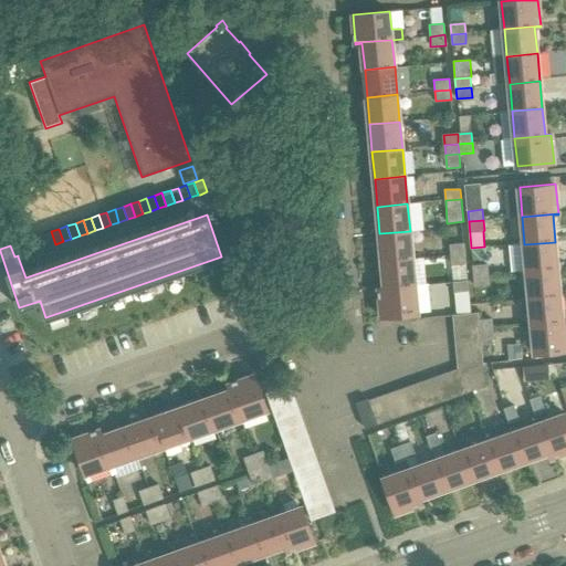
[(51,231),(43,234),(48,247),(55,244),(51,231)]
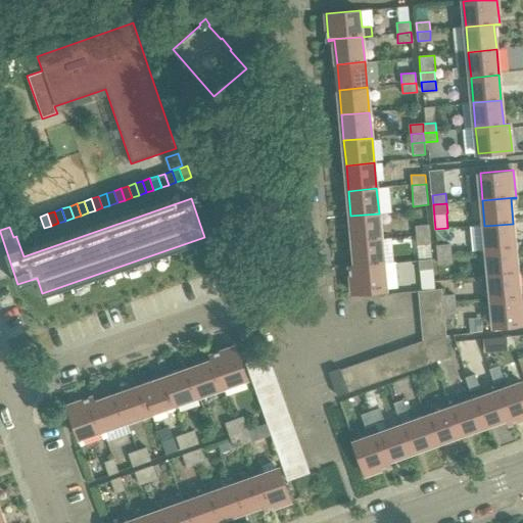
[(353,239),(353,241),(381,239),(379,214),(350,216),(353,239)]
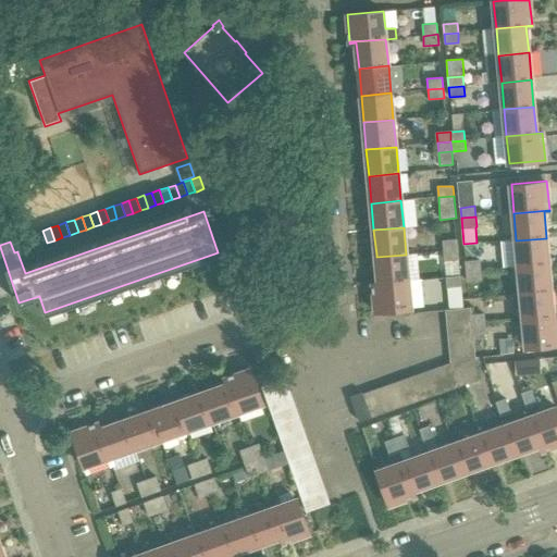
[(42,231),(35,233),(39,246),(47,243),(42,231)]
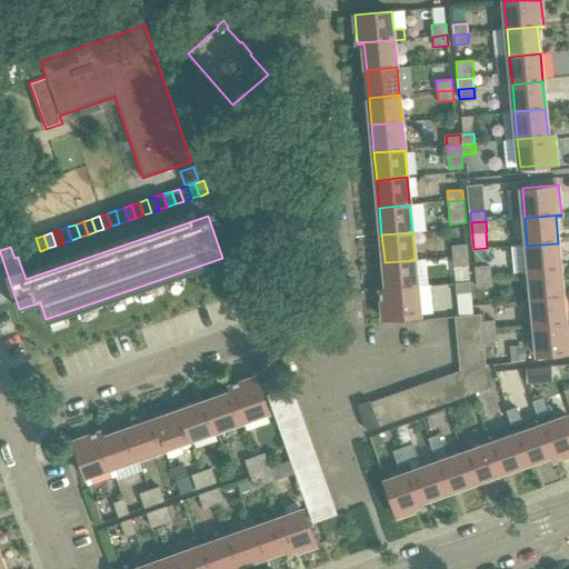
[(36,238),(28,241),(31,253),(40,251),(36,238)]
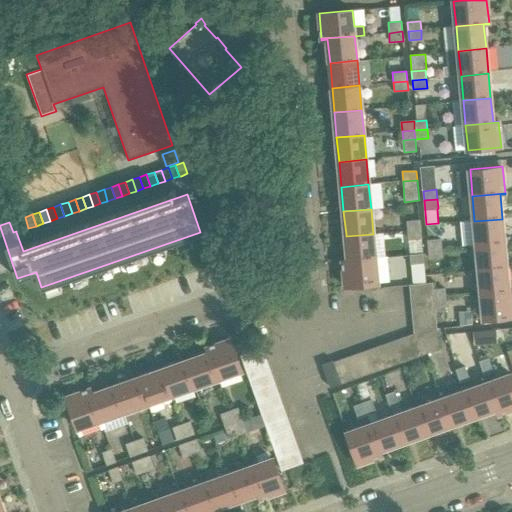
[(25,217),(17,219),(21,231),(28,228),(25,217)]
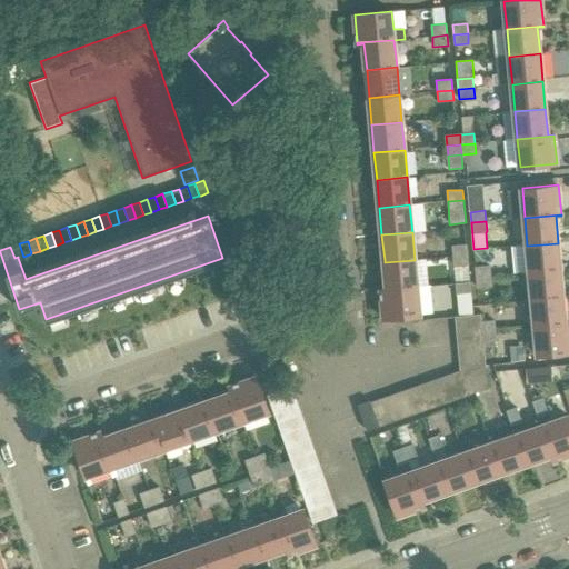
[(19,243),(10,247),(15,258),(18,257),(18,258),(23,257),(19,243)]
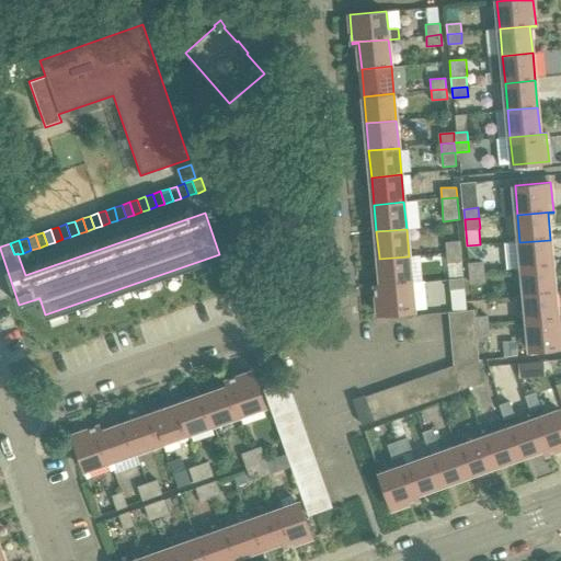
[(445,242),(446,253),(461,251),(460,240),(445,242)]
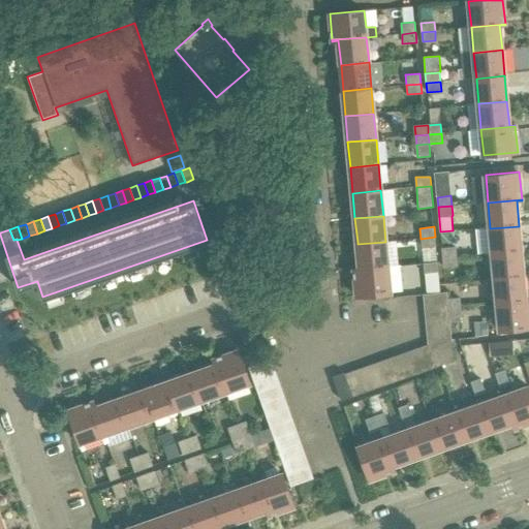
[(519,226),(490,228),(493,254),(521,251),(519,226)]
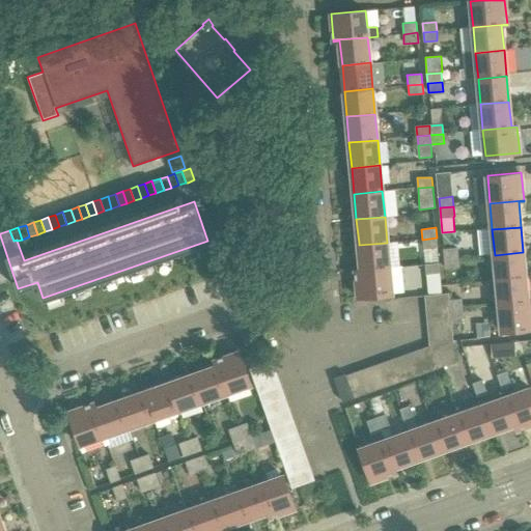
[(451,245),(450,231),(442,232),(443,245),(451,245)]
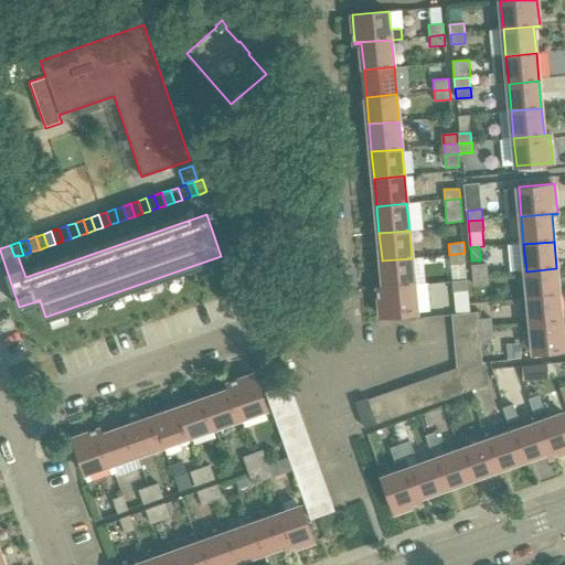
[(466,264),(465,253),(449,255),(450,265),(466,264)]
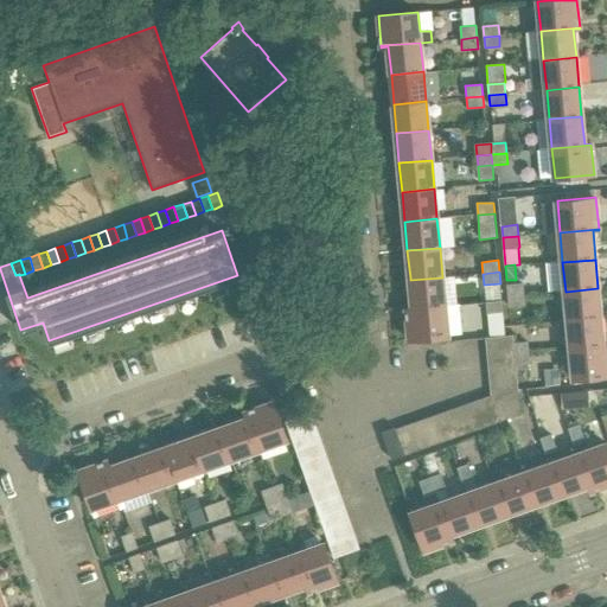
[(407,311),(446,307),(442,278),(410,280),(413,308),(407,308),(407,311)]
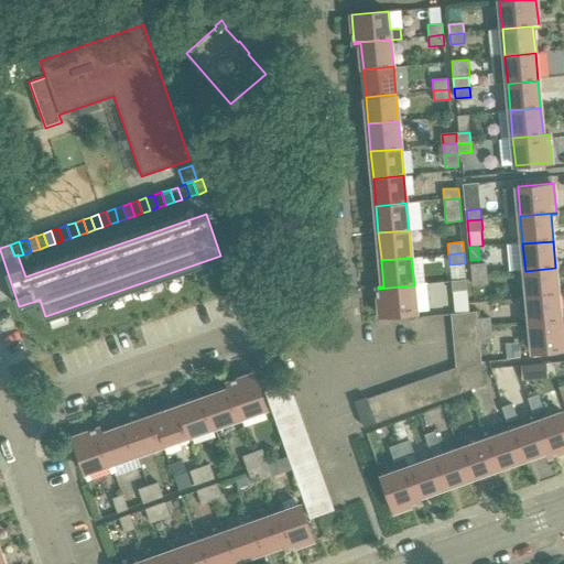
[(473,275),(486,274),(486,264),(472,266),(473,275)]
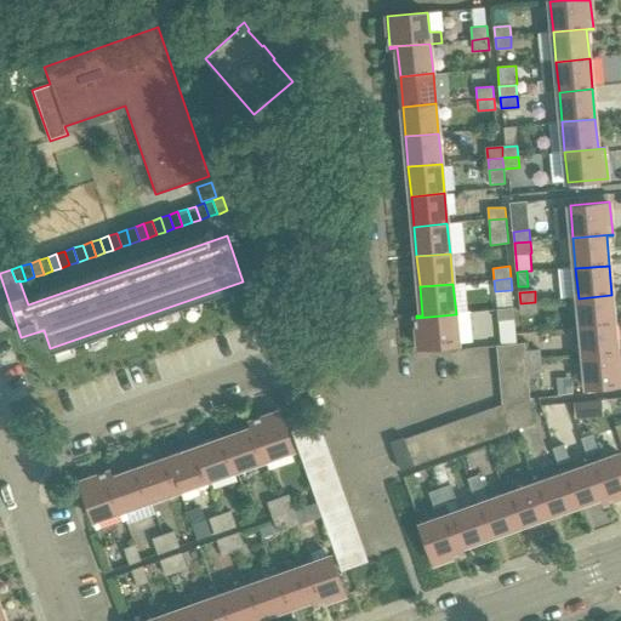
[(581,328),(615,325),(611,295),(579,298),(581,328)]
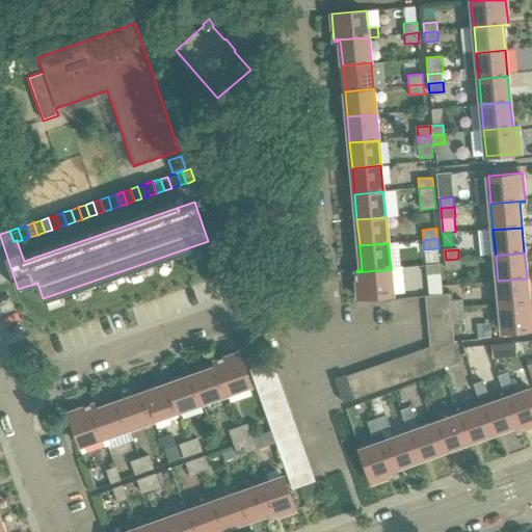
[(458,259),(446,260),(447,269),(459,267),(458,259)]
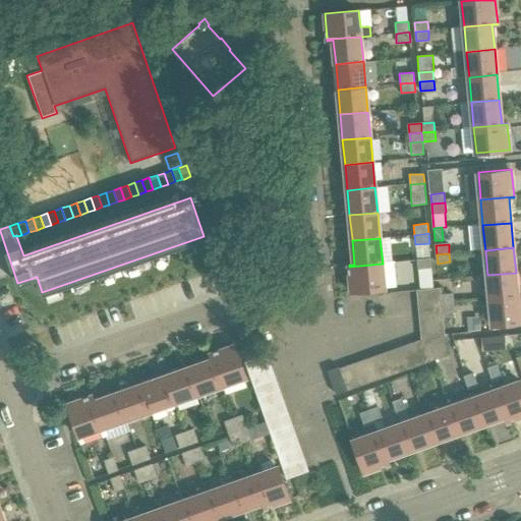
[(416,258),(417,270),(431,268),(430,257),(418,258),(416,258)]
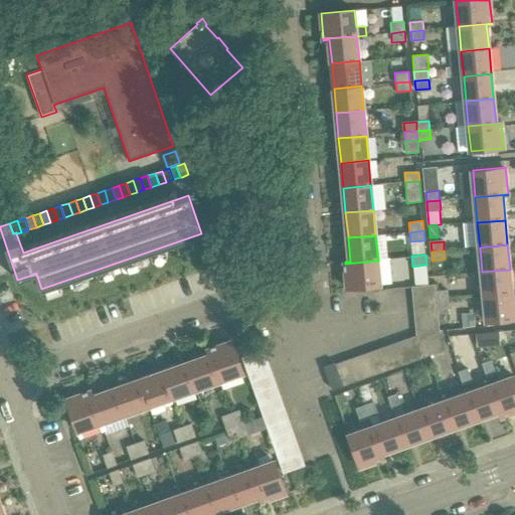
[(378,261),(345,264),(347,289),(380,286),(378,261)]
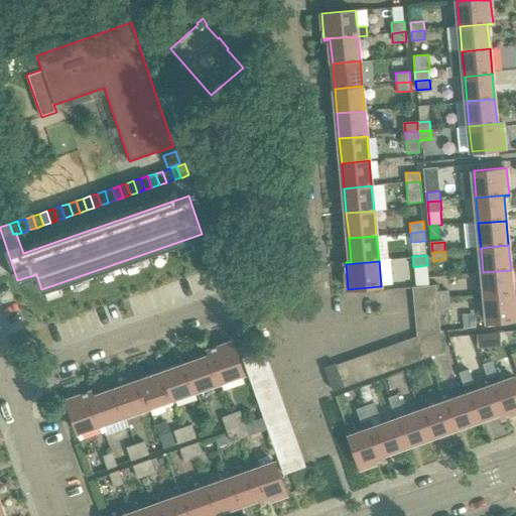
[(511,270),(483,272),(485,297),(515,294),(515,292),(513,293),(511,270)]
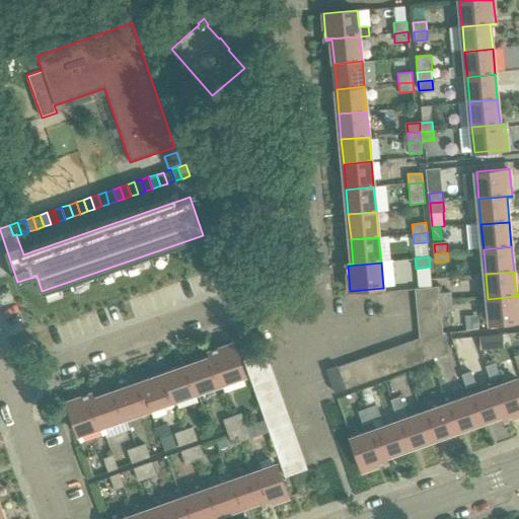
[(417,301),(439,299),(438,294),(438,287),(416,289),(416,290),(417,301)]
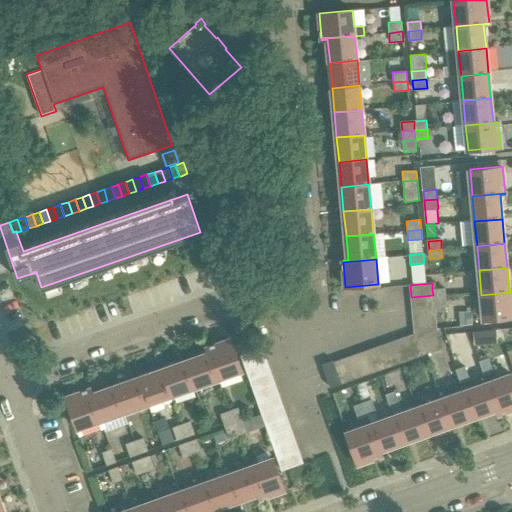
[(433,299),(446,298),(445,289),(432,290),(433,295),(433,299)]
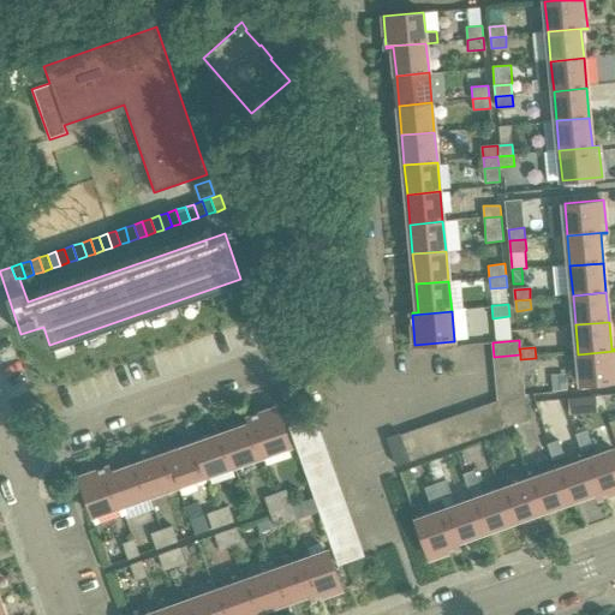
[(614,351),(578,354),(581,384),(614,381),(614,351)]
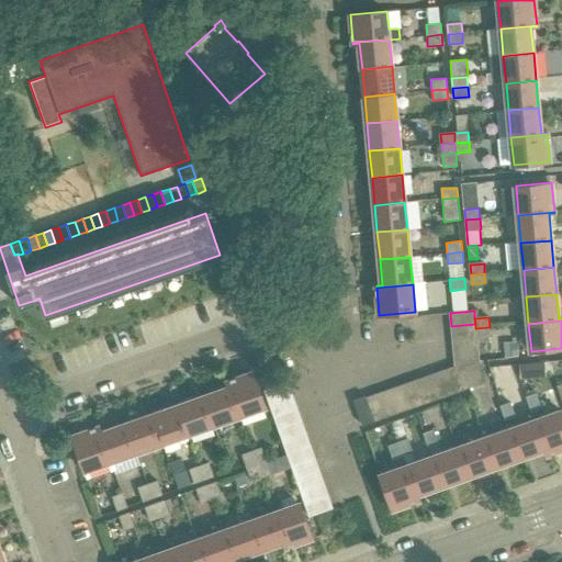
[(476,338),(475,328),(475,324),(451,326),(452,340),(476,338)]
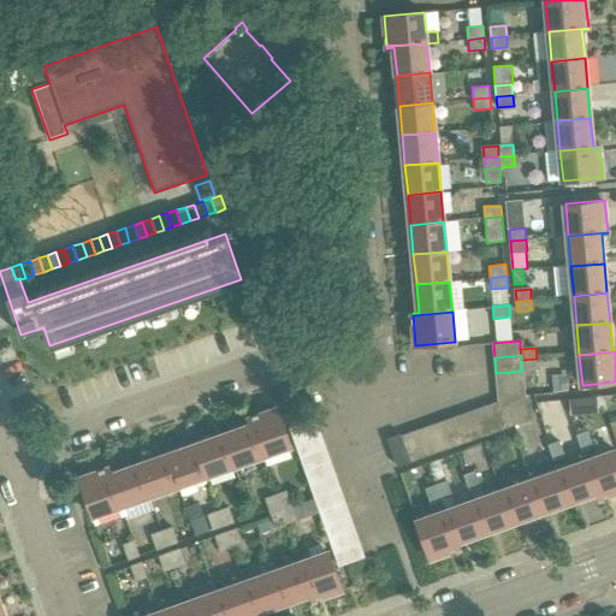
[(522,371),(538,369),(537,359),(521,360),(522,371)]
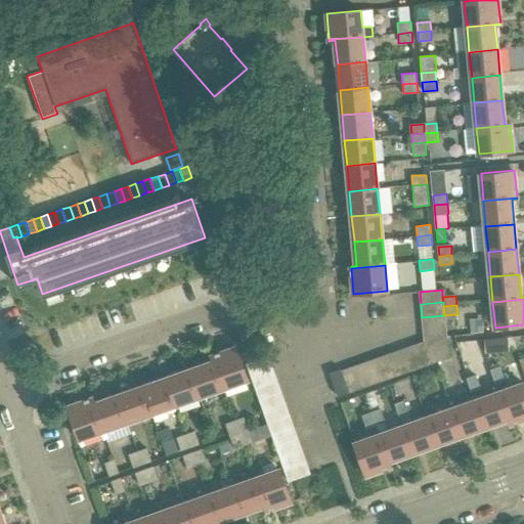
[(423,330),(446,328),(444,315),(422,317),(423,330)]
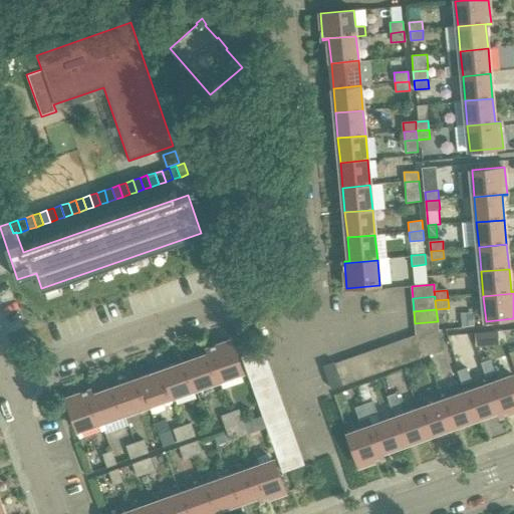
[(474,325),(473,313),(461,314),(462,326),(474,325)]
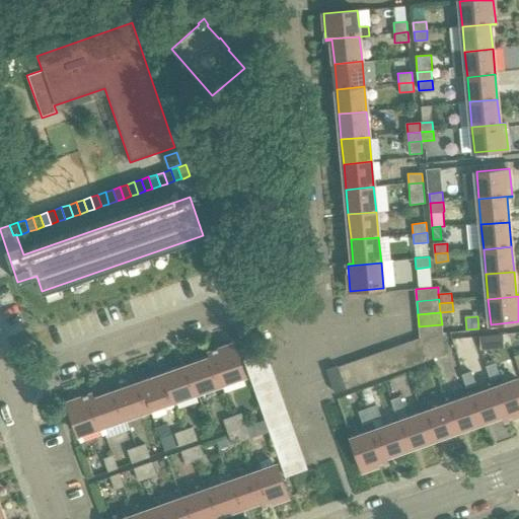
[(443,337),(442,324),(419,326),(420,339),(427,338),(443,337)]
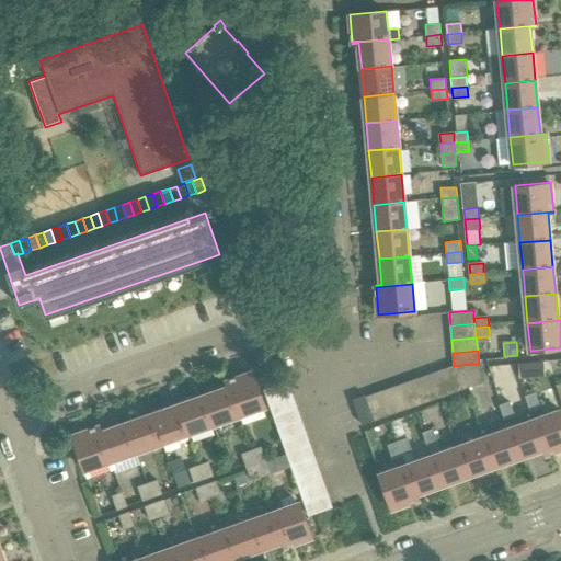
[(518,364),(519,378),(545,376),(542,362),(518,364)]
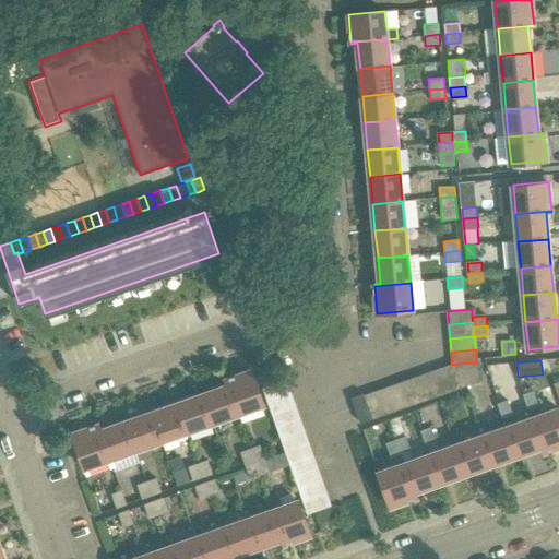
[(460,364),(468,384),(478,381),(477,363),(460,364)]
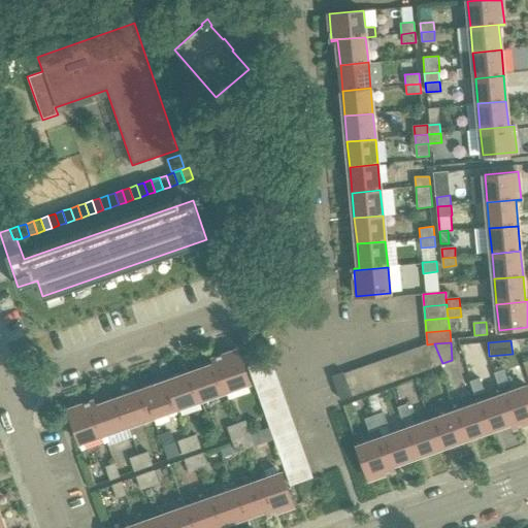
[(422,345),(430,367),(442,363),(434,343),(427,344),(422,345)]
